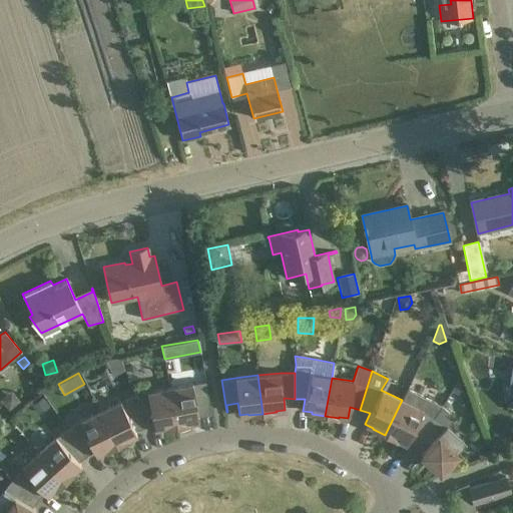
[(169,388),(176,426),(190,424),(190,423),(198,421),(196,409),(208,407),(209,415),(210,415),(205,382),(186,385),(169,388)]
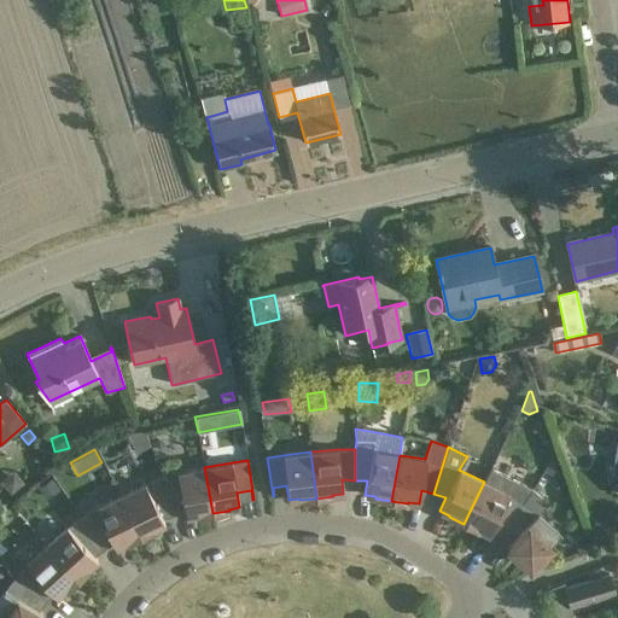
[(178,472),(161,478),(170,507),(182,502),(186,517),(196,516),(196,517),(213,513),(204,467),(178,472)]
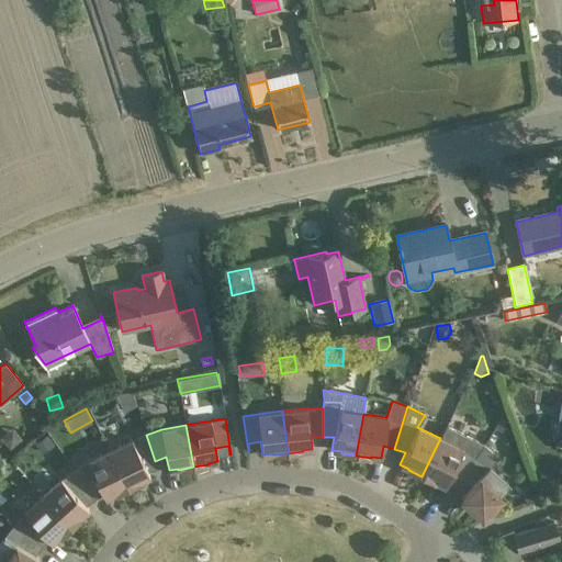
[(447,427),(440,438),(422,476),(436,483),(436,482),(445,486),(450,474),(460,481),(475,458),(484,445),(447,427)]
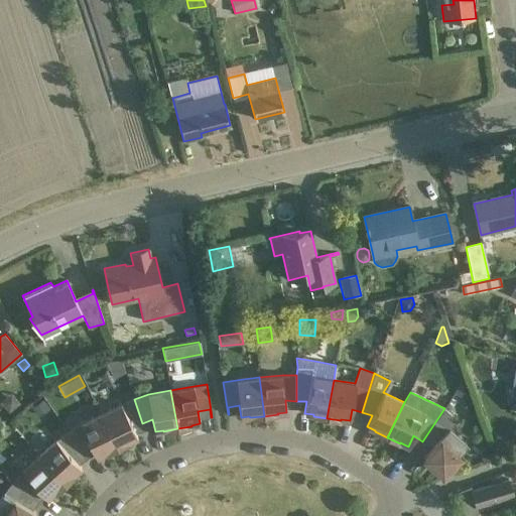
[(43,399),(31,407),(38,417),(50,408),(43,399)]
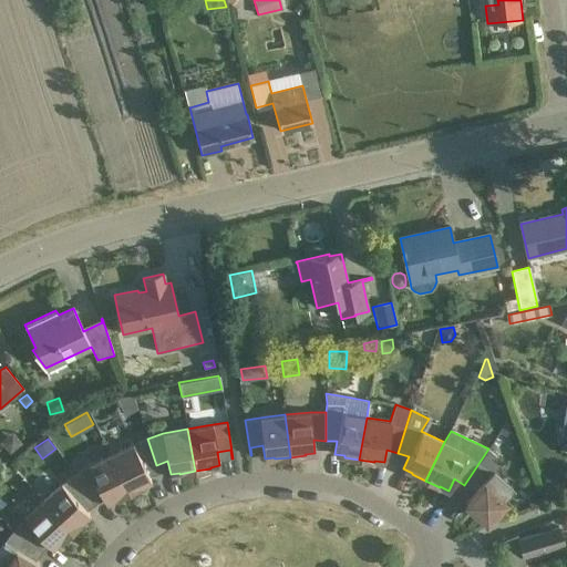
[(133,443),(110,454),(130,493),(143,486),(143,485),(151,481),(145,468),(156,465),(147,439),(133,443)]
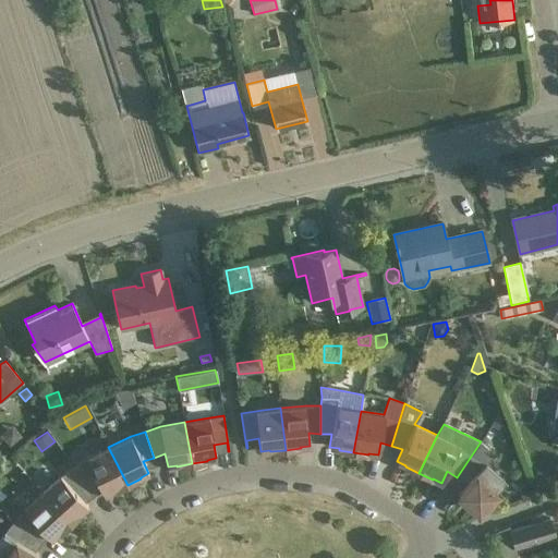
[(495,490),(505,480),(486,463),(495,455),(481,441),(472,455),(457,477),(466,484),(458,494),(478,512),(497,492),(495,490)]
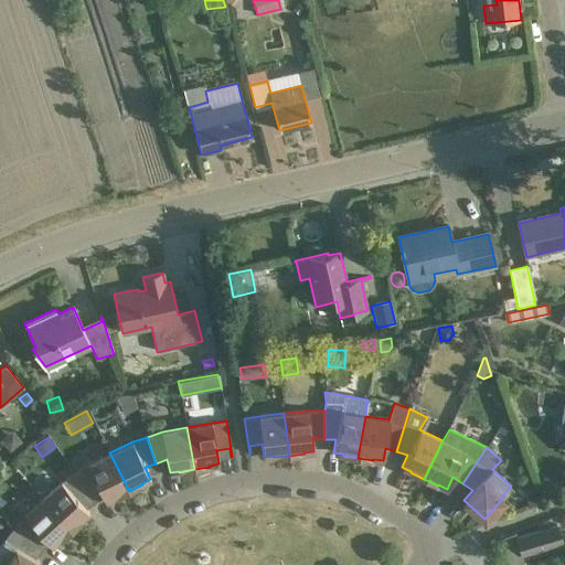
[(129,491),(109,452),(87,464),(74,472),(89,496),(99,489),(106,501),(114,497),(115,498),(129,491)]
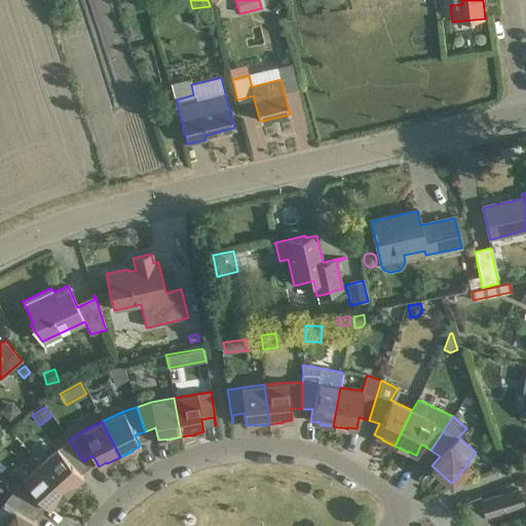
[(83,461),(69,440),(57,448),(40,464),(67,493),(77,484),(76,483),(83,477),(75,467),(83,461)]
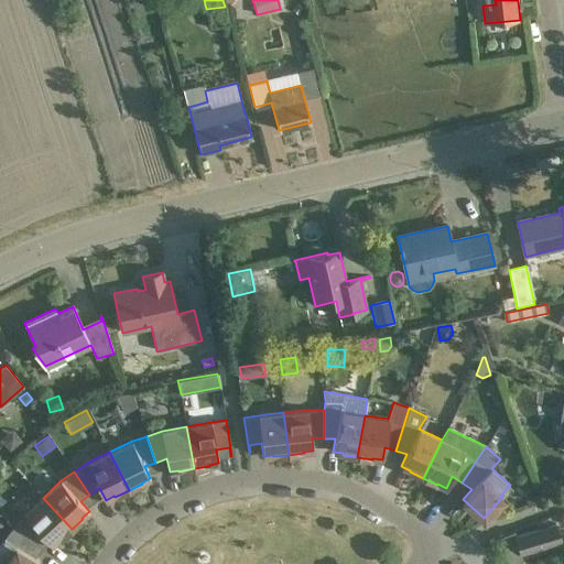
[(544,475),(534,488),(545,497),(555,483),(544,475)]
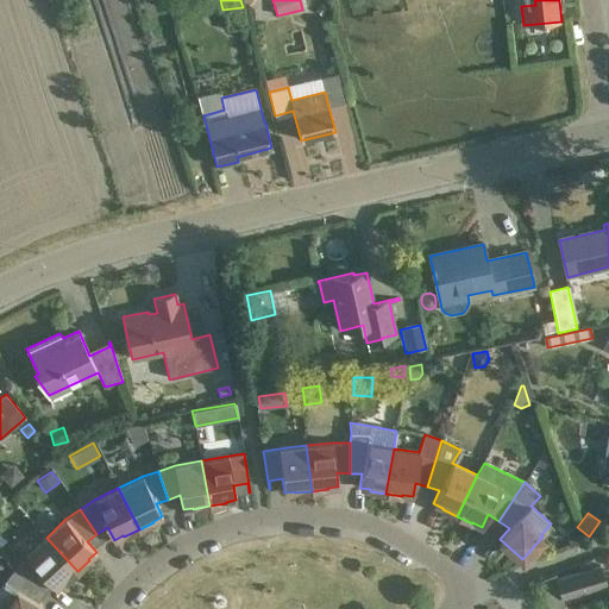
[(77,571),(46,538),(26,556),(16,569),(38,588),(46,578),(56,589),(63,582),(64,583),(77,571)]
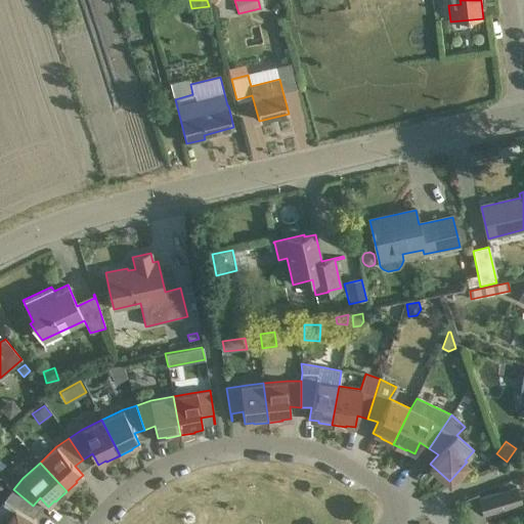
[(484,514),(521,503),(516,487),(479,498),(484,514)]
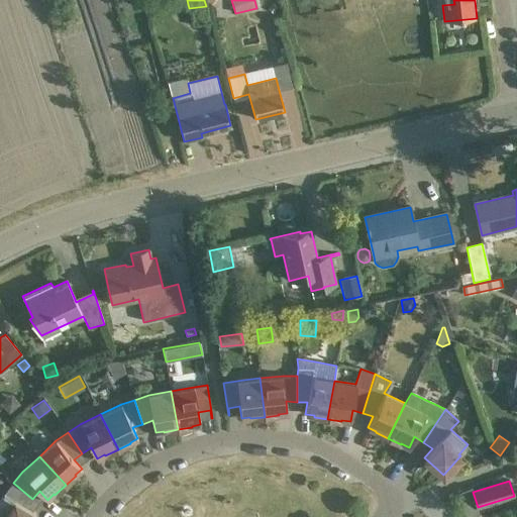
[(25,507),(32,499),(13,483),(3,494),(0,499),(0,516),(33,516),(35,514),(25,507)]
